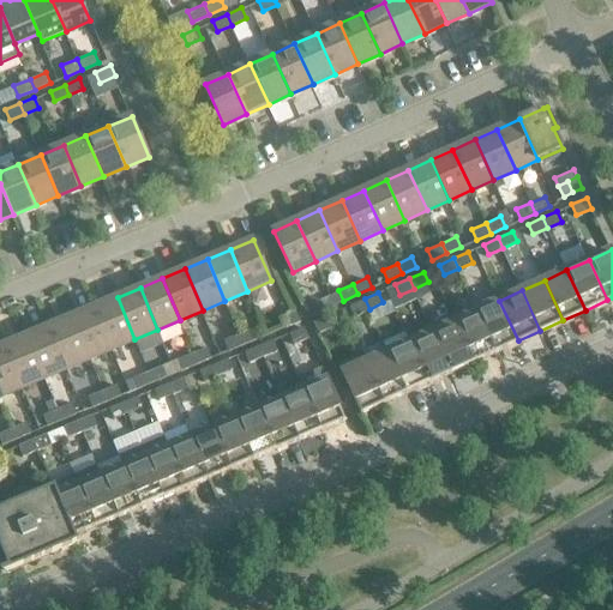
[(134,339),(118,297),(95,307),(113,348),(134,339)]
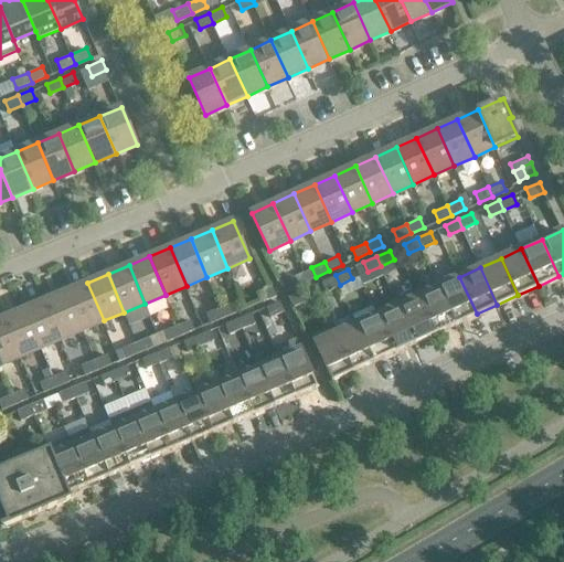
[(282,281),(286,290),(299,285),(295,275),(282,281)]
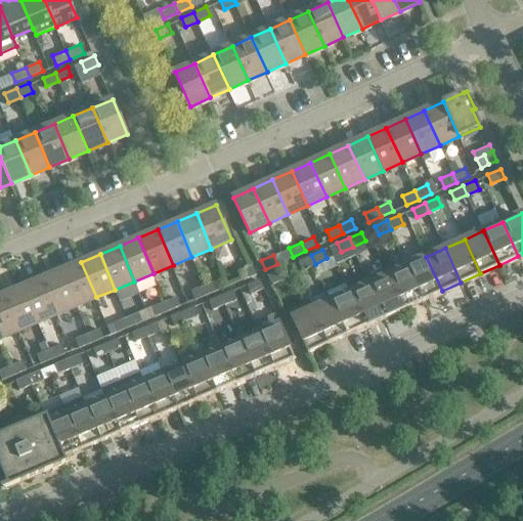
[(315,264),(311,255),(299,260),(303,269),(315,264)]
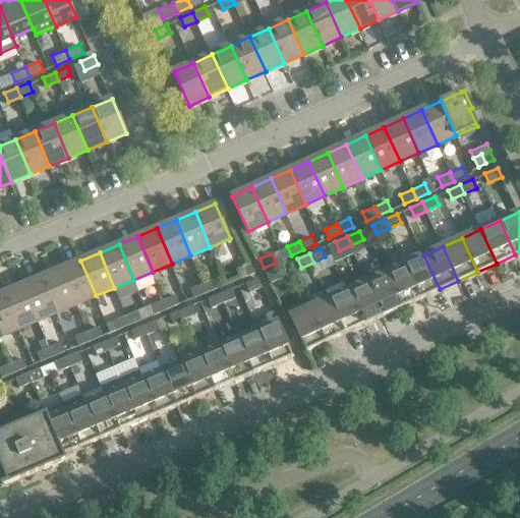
[(440,289),(423,255),(405,264),(420,298),(440,289)]
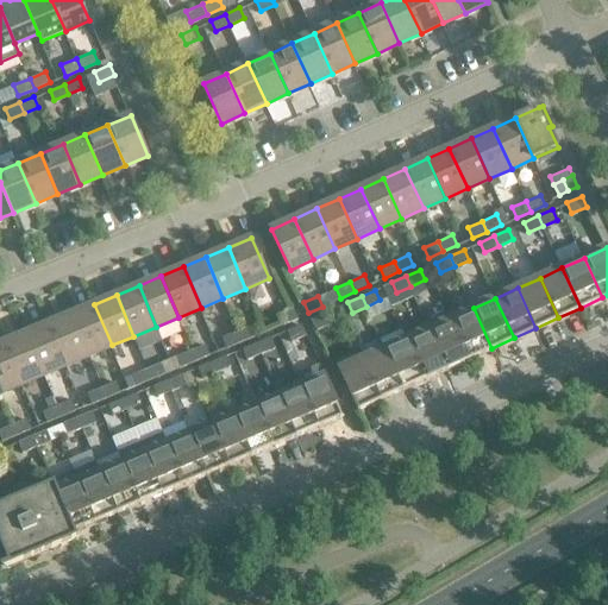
[(112,345),(94,304),(71,314),(89,354),(112,345)]
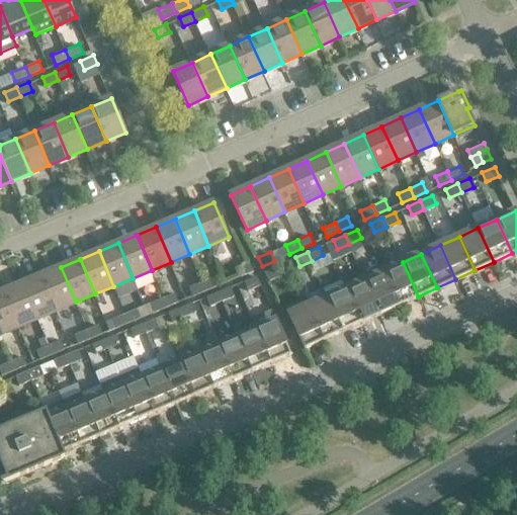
[(254,270),(250,261),(238,266),(241,275),(254,270)]
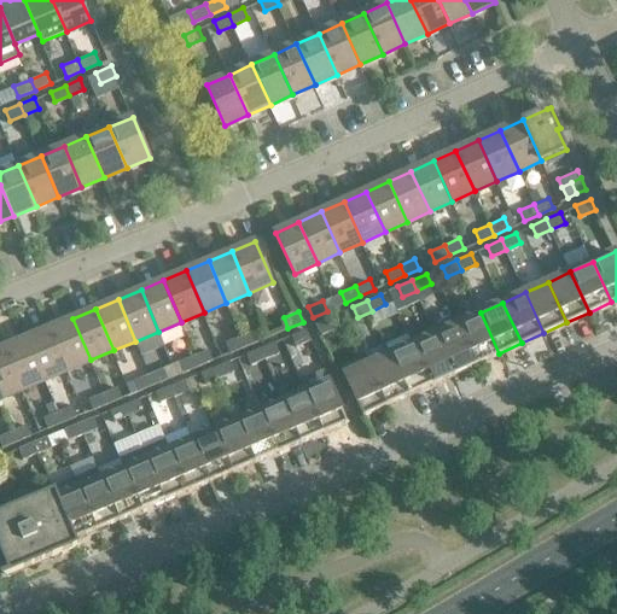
[(499,354),(481,313),(458,323),(477,363),(499,354)]
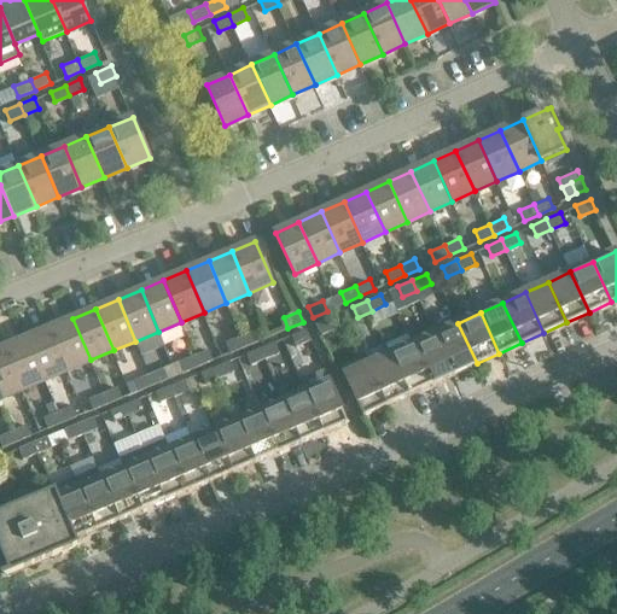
[(336,328),(332,316),(315,322),(320,333),(336,328)]
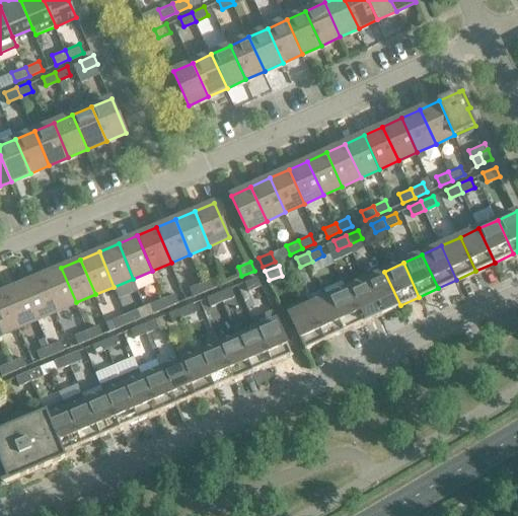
[(76,302),(61,268),(42,276),(57,310),(76,302)]
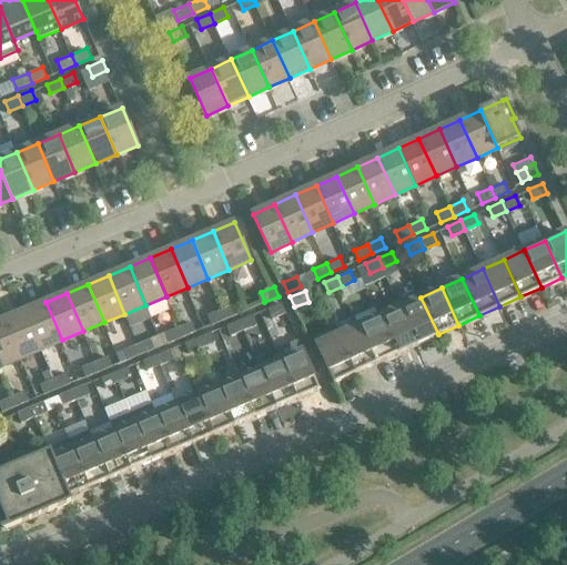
[(375,305),(380,315),(397,353),(417,344),(401,306),(396,296),(375,305)]
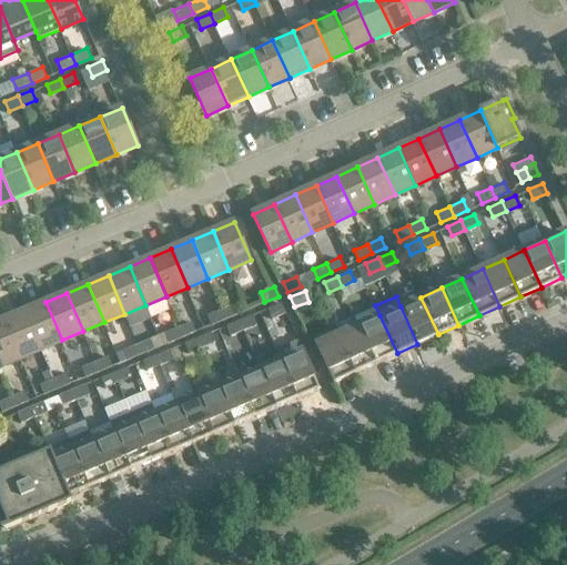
[(438,334),(421,298),(401,306),(417,344),(438,334)]
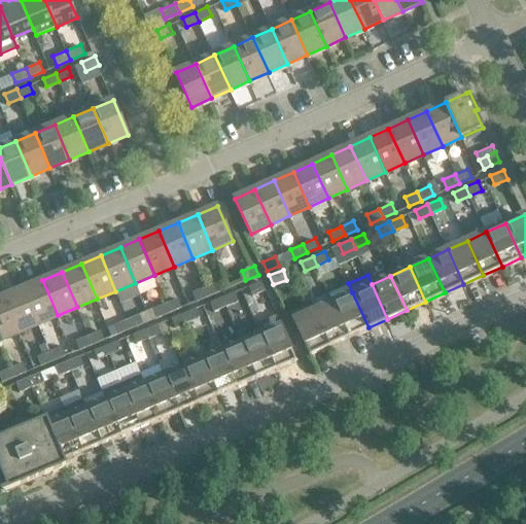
[(58,315),(42,280),(24,288),(38,323),(58,315)]
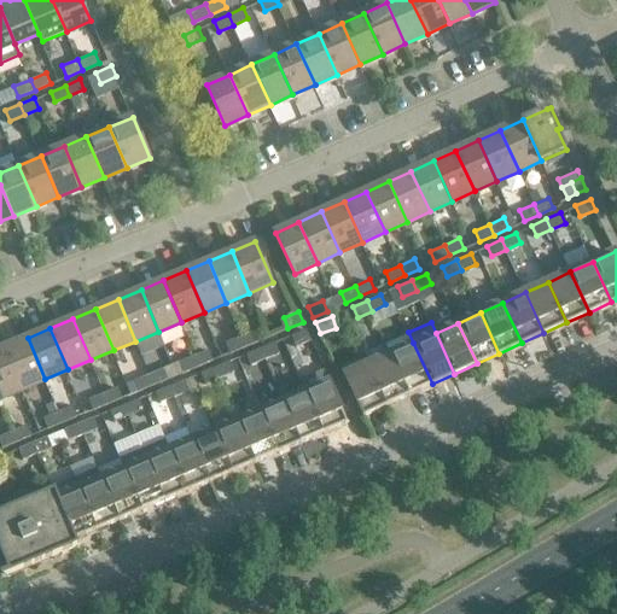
[(307,328),(292,334),(296,345),(312,338),(307,328)]
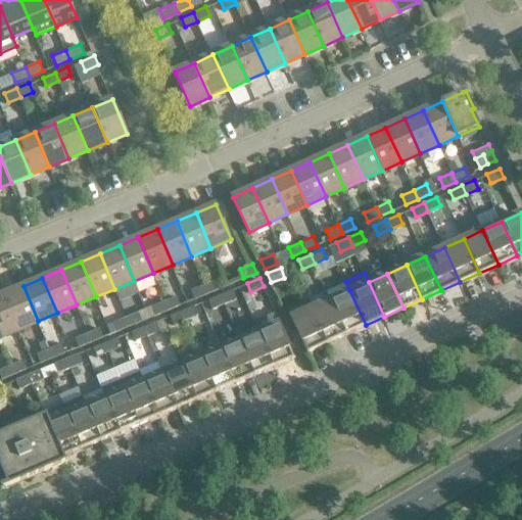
[(216,279),(203,284),(207,293),(220,288),(216,279)]
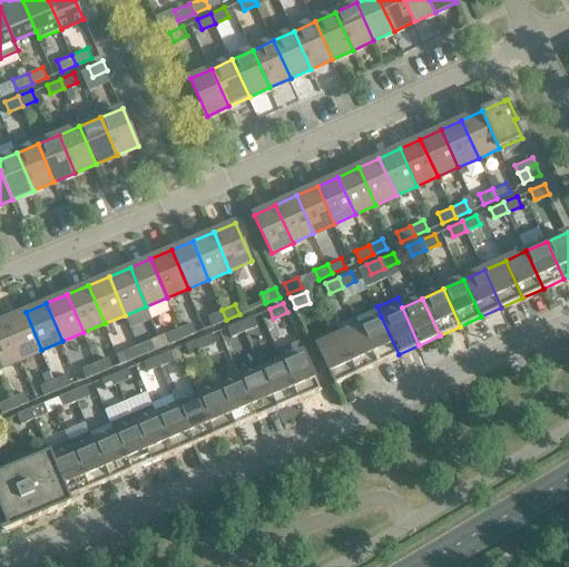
[(226,320),(222,310),(208,315),(213,325),(226,320)]
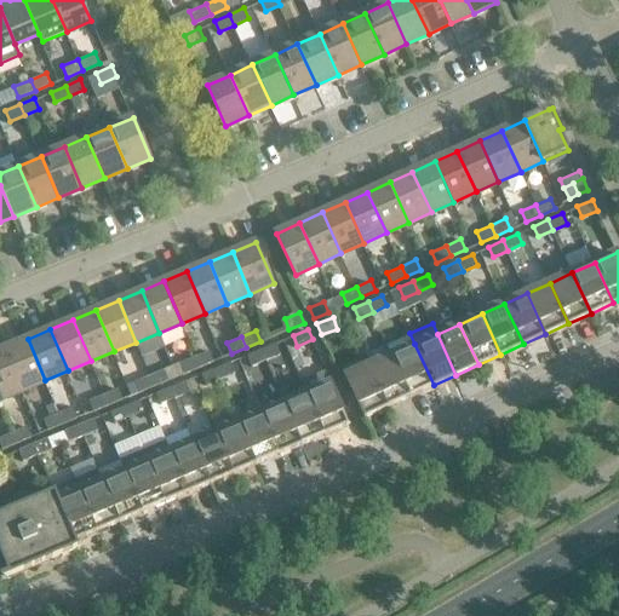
[(45,380),(28,339),(5,349),(22,390),(45,380)]
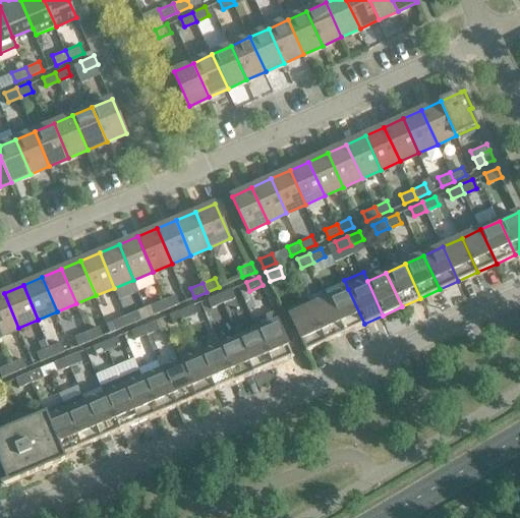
[(236,296),(232,287),(220,292),(224,301),(236,296)]
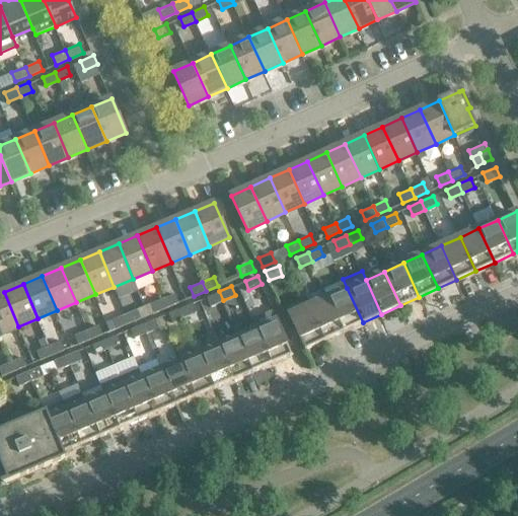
[(363,322),(347,288),(328,297),(344,332),(363,322)]
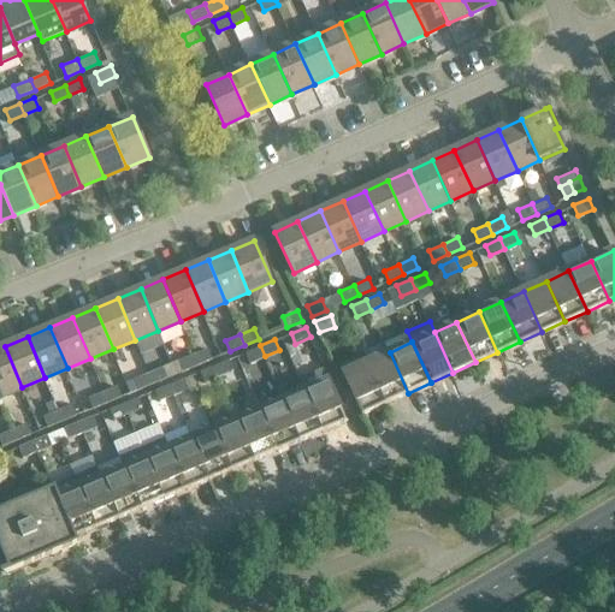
[(265,356),(260,345),(246,351),(250,362),(265,356)]
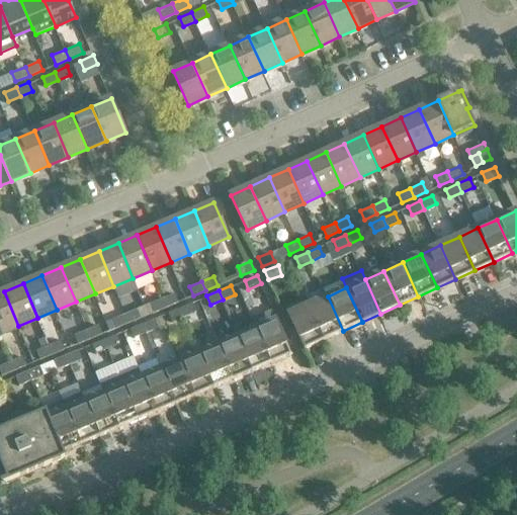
[(18,326),(4,291),(0,292),(0,335),(2,340),(3,339),(0,334),(18,326)]
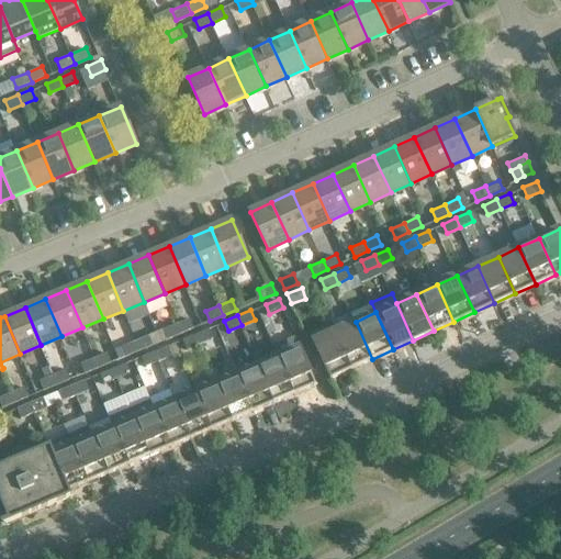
[(190,316),(177,322),(181,332),(194,326),(190,316)]
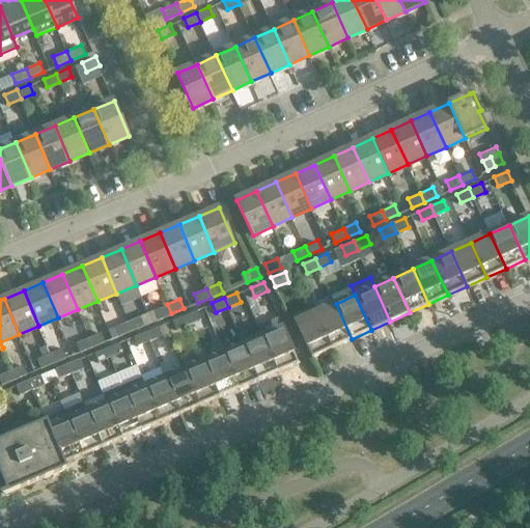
[(171,313),(167,304),(155,309),(159,318),(171,313)]
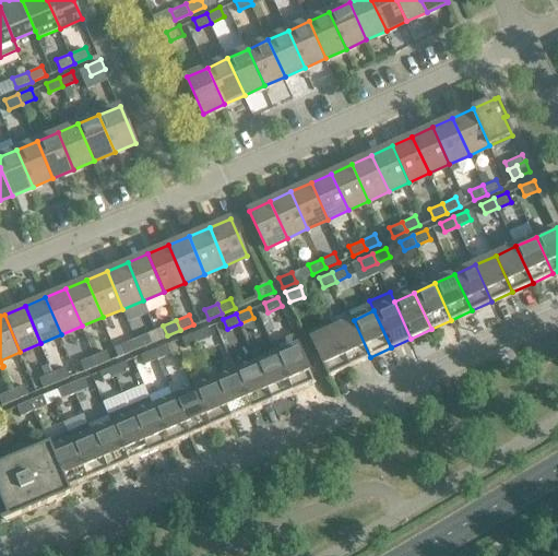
[(370,357),(354,320),(333,329),(351,366),(370,357)]
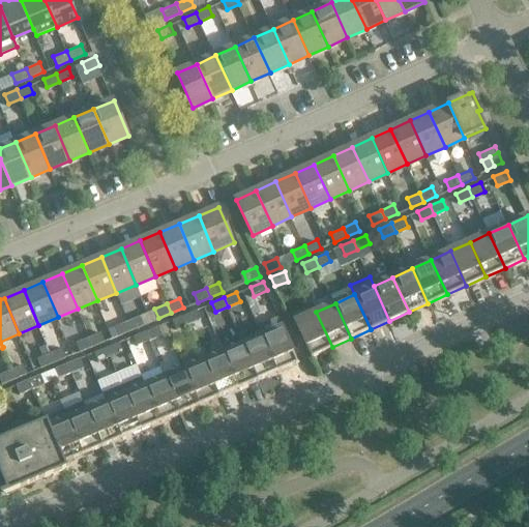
[(202,318),(198,309),(185,314),(189,323),(202,318)]
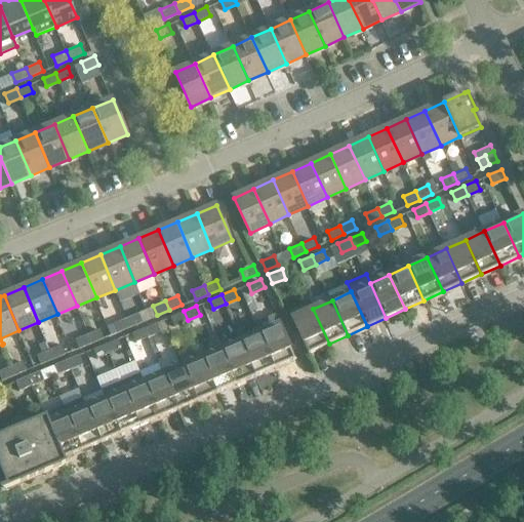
[(329,344),(313,309),(293,318),(309,353),(329,344)]
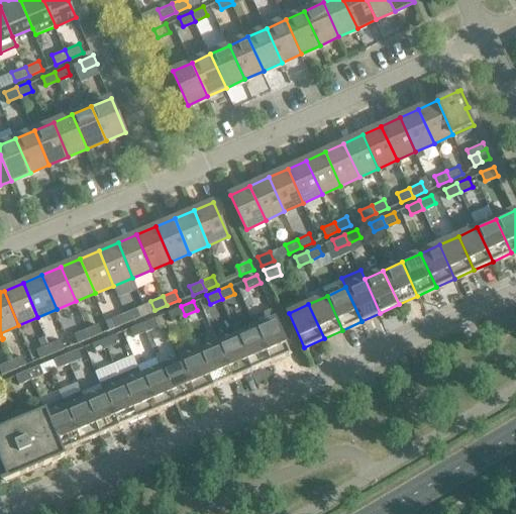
[(185,315),(181,306),(169,311),(173,320),(185,315)]
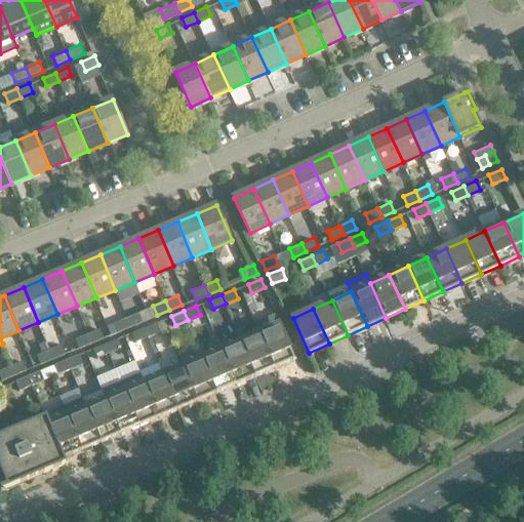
[(139,312),(127,317),(130,326),(143,321),(139,312)]
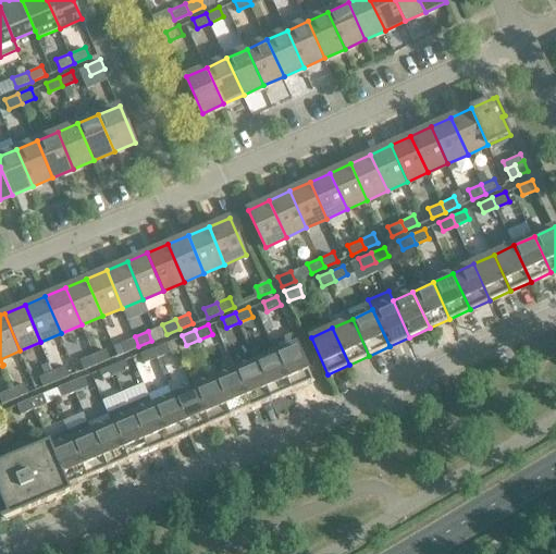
[(138,346),(135,336),(122,342),(125,352),(138,346)]
